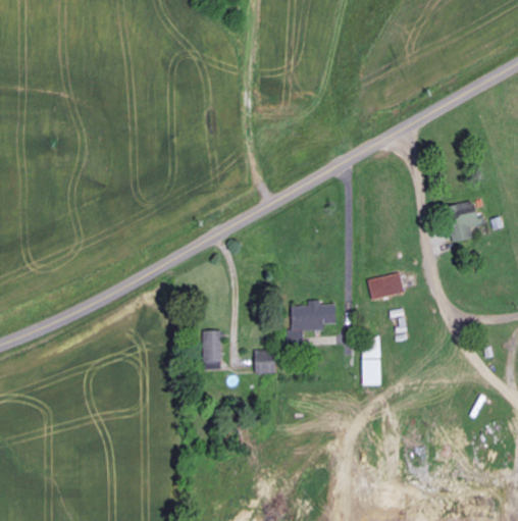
[(453,243),(472,237),(469,227),(484,222),(481,213),(477,215),(472,202),(459,206),(462,214),(445,219),(453,243)]
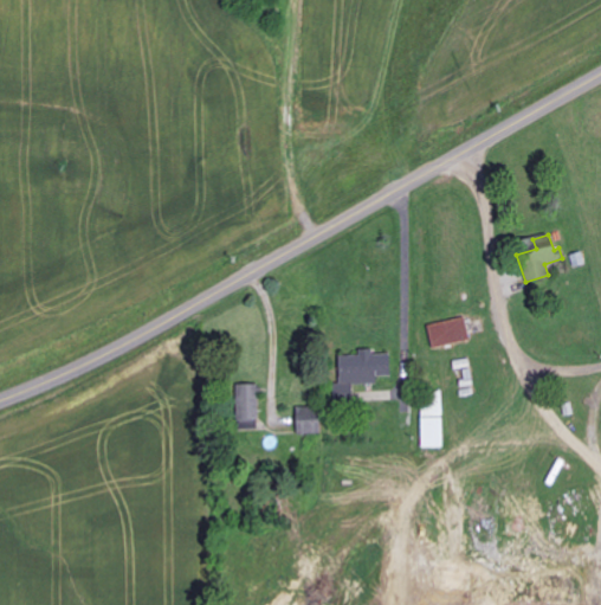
[(467,340),(463,317),(427,324),(432,347),(467,340)]
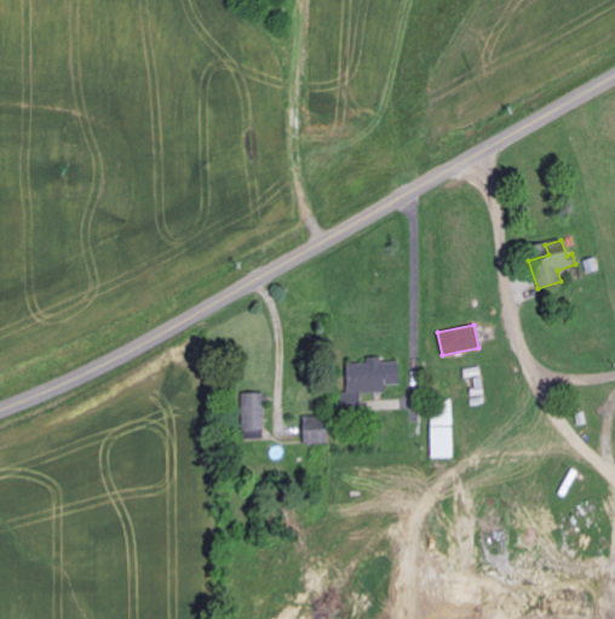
[(398,384),(397,361),(379,362),(379,356),(366,357),(366,362),(344,364),(345,393),(339,393),(340,406),(360,405),(358,393),(384,393),(384,384),(398,384)]
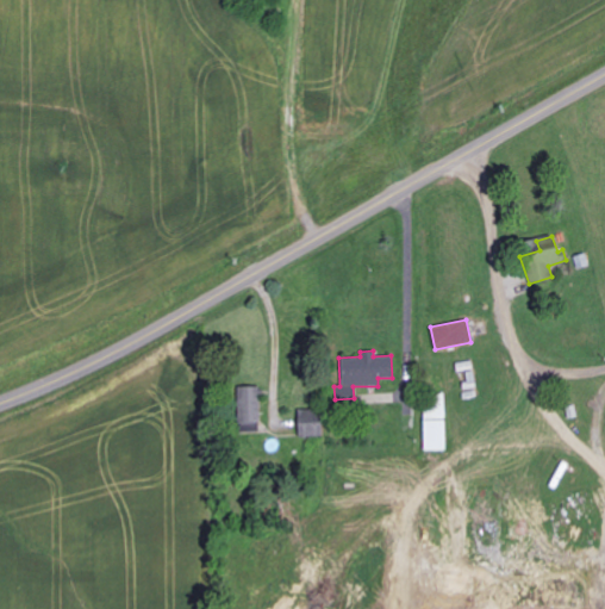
[(260,387),(238,387),(237,432),(259,432),(260,387)]
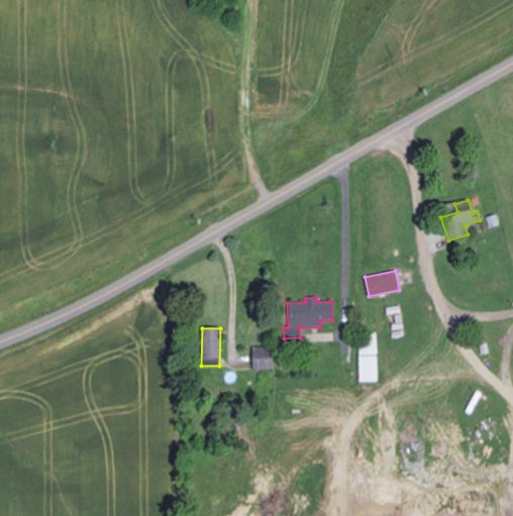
[(377,381),(376,344),(357,345),(358,382),(377,381)]
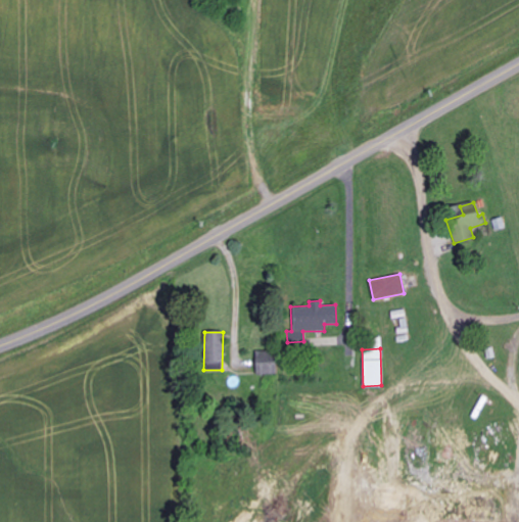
[(275,374),(275,350),(255,350),(254,374),(275,374)]
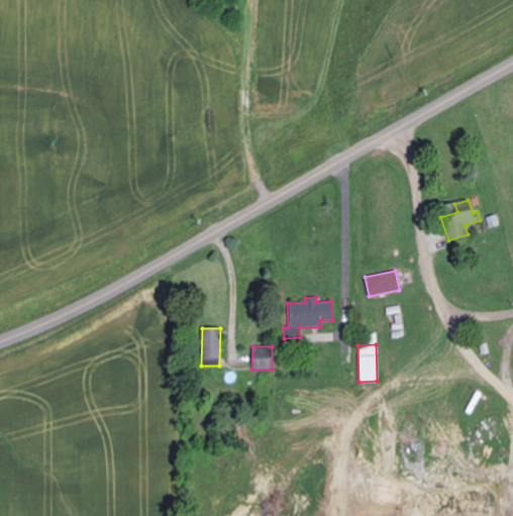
All buildings are outlined.
